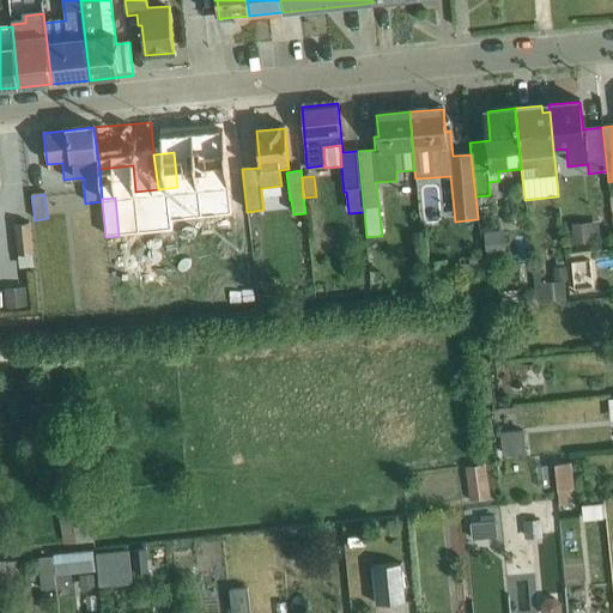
[(31,224),(14,226),(17,256),(18,256),(19,269),(35,268),(32,255),(34,255),(31,224)]
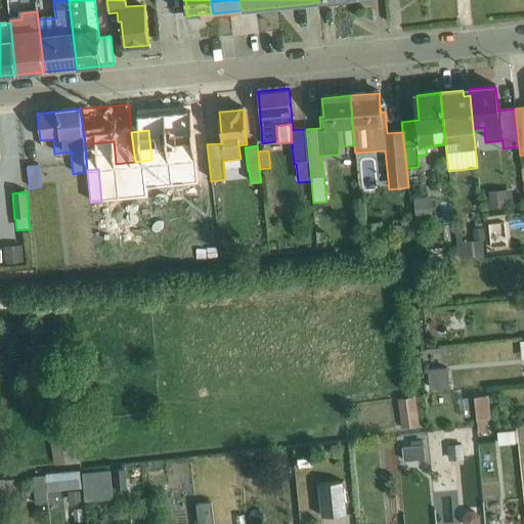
[(511,191),(488,192),(489,210),(513,208),(511,191)]
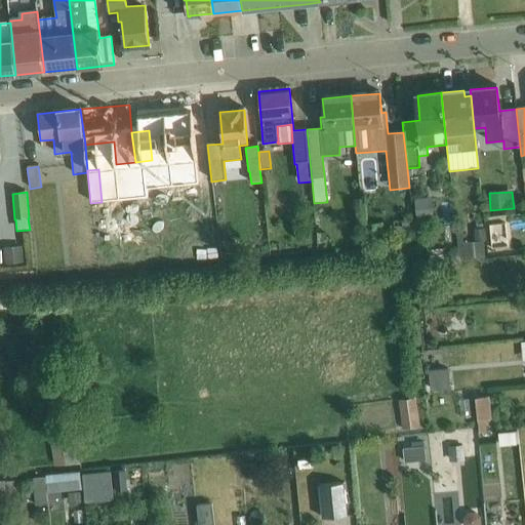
[(432,198),(415,200),(417,220),(434,219),(432,198)]
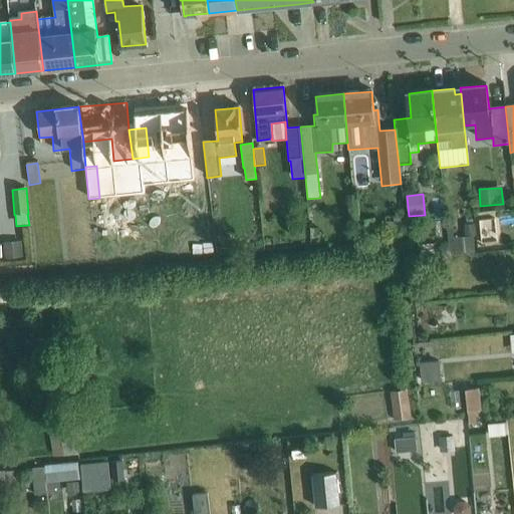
[(401,217),(386,219),(388,239),(402,238),(401,217)]
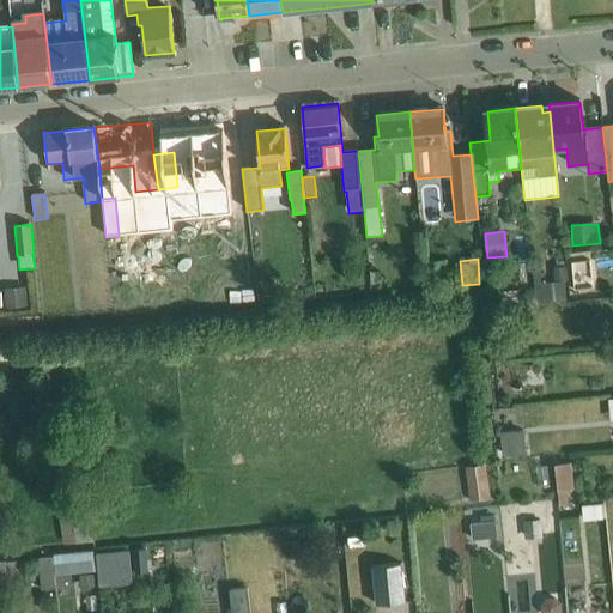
[(595,260),(570,262),(574,295),(598,292),(595,260)]
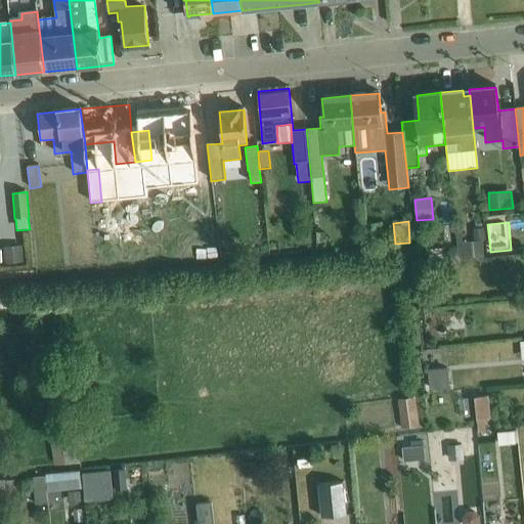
[(461,232),(454,233),(456,260),(485,258),(482,226),(474,226),(474,229),(473,229),(474,243),(462,244),(461,232)]
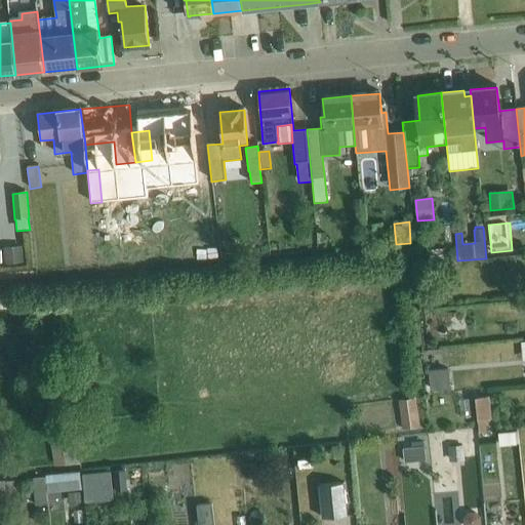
[(22,248),(4,250),(5,266),(24,264),(22,248)]
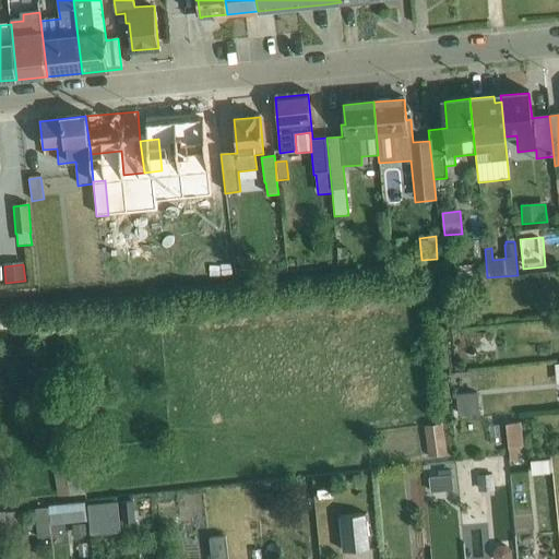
[(13,318),(0,319),(0,330),(14,330),(13,318)]
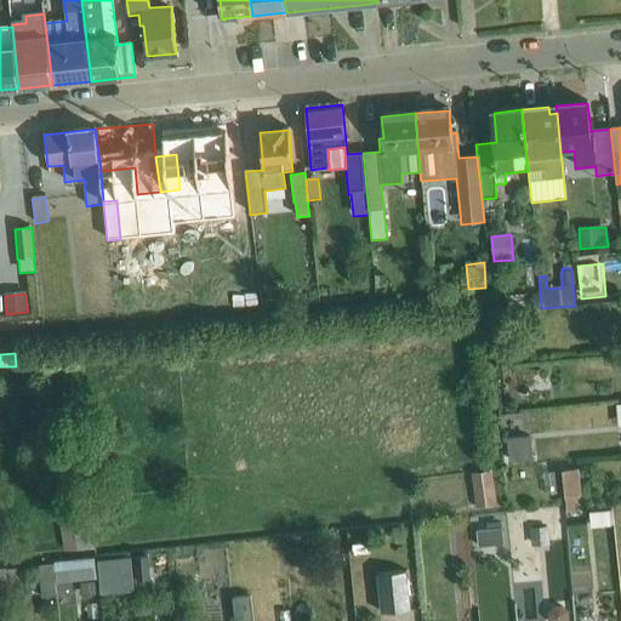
[(530,437),(511,439),(512,462),(533,460),(530,437)]
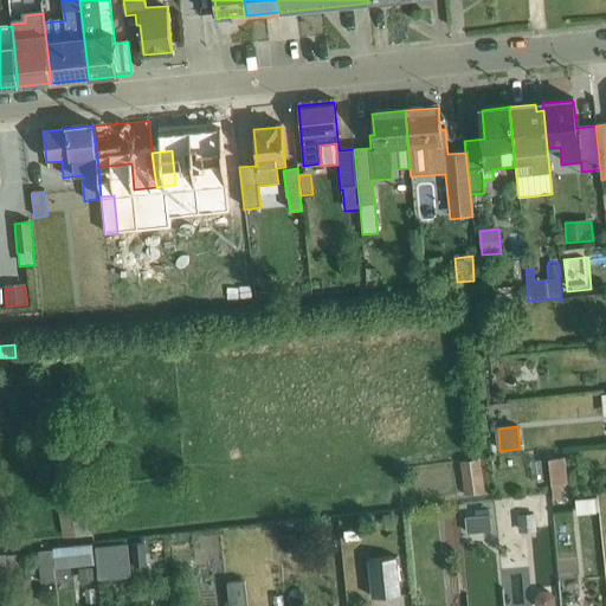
[(565,459),(548,461),(553,501),(561,500),(560,485),(567,484),(565,459)]
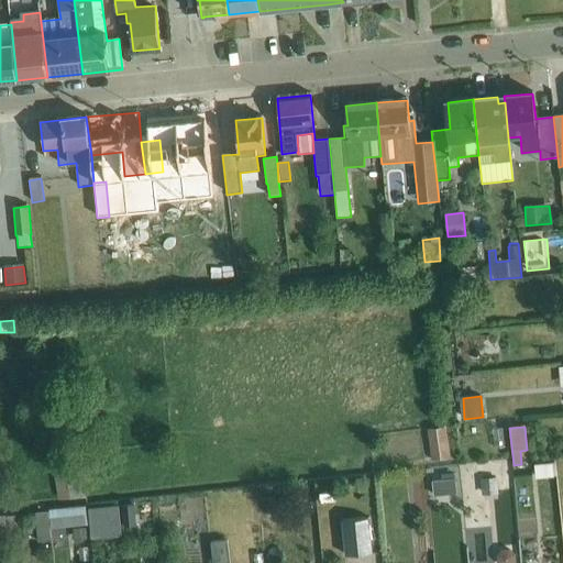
[(446,428),(428,430),(431,462),(451,460),(446,428)]
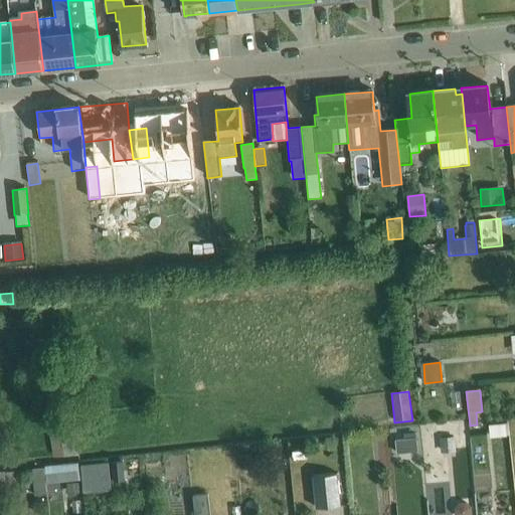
[(461,392),(450,394),(452,411),(463,409),(461,392)]
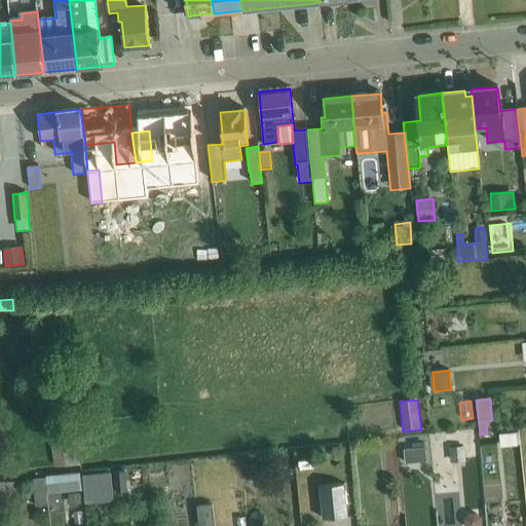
[(74,424),(48,428),(54,470),(80,465),(74,424)]
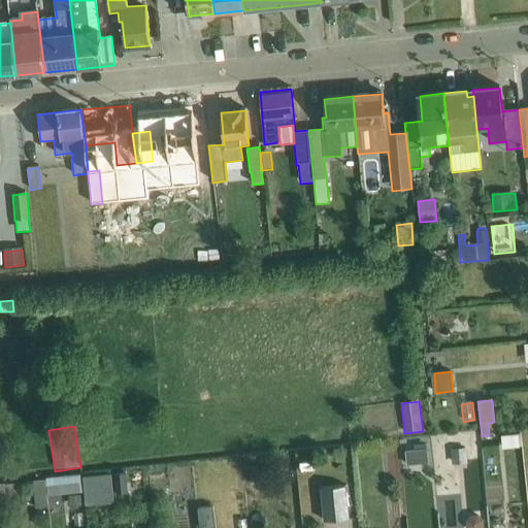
[(522,447),(521,435),(501,437),(502,450),(519,448),(519,447),(522,447)]
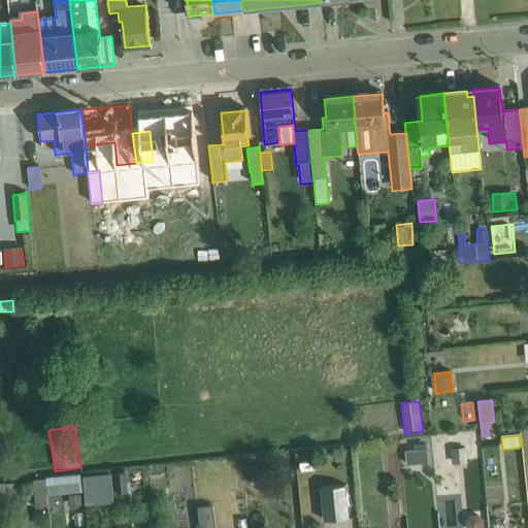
[(427,444),(405,448),(408,468),(427,466),(426,464),(429,463),(427,444)]
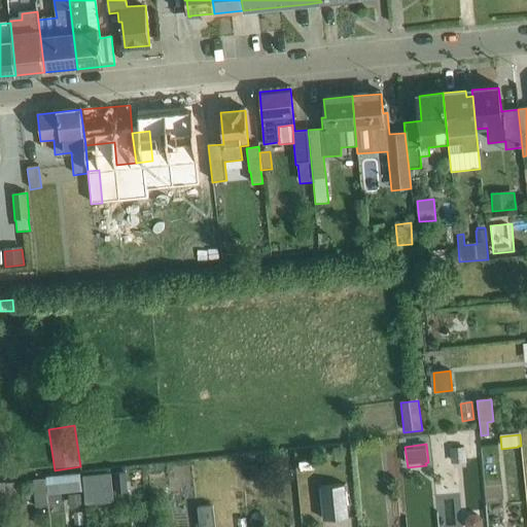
[(465,449),(450,450),(452,465),(466,463),(465,449)]
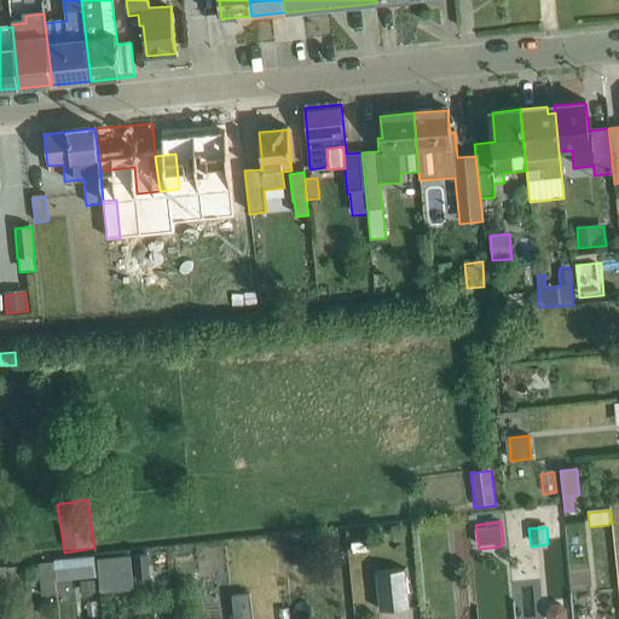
[(128,556),(97,560),(100,594),(132,590),(128,556)]
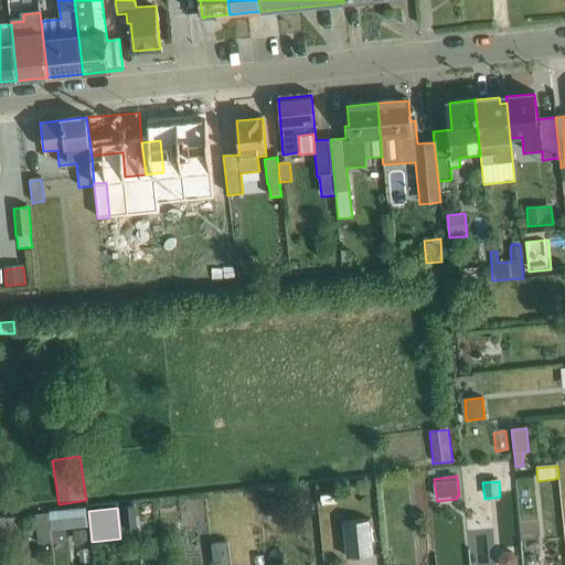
[(49,514),(51,531),(88,526),(86,509),(49,512),(49,514)]
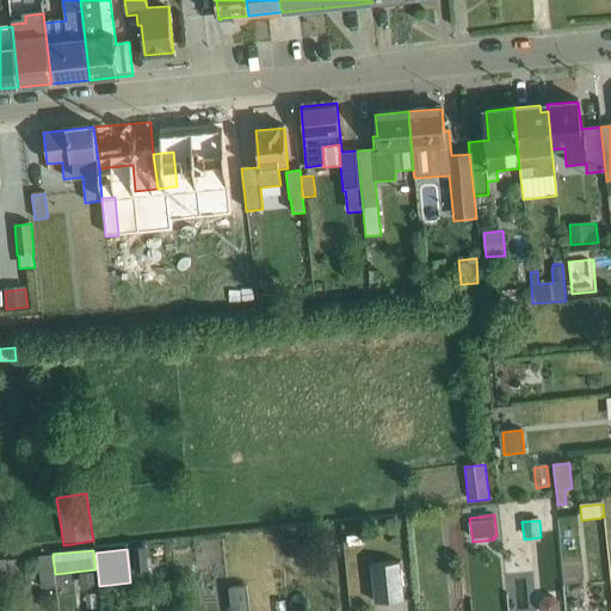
[(55,574),(53,556),(38,557),(41,590),(56,587),(55,574)]
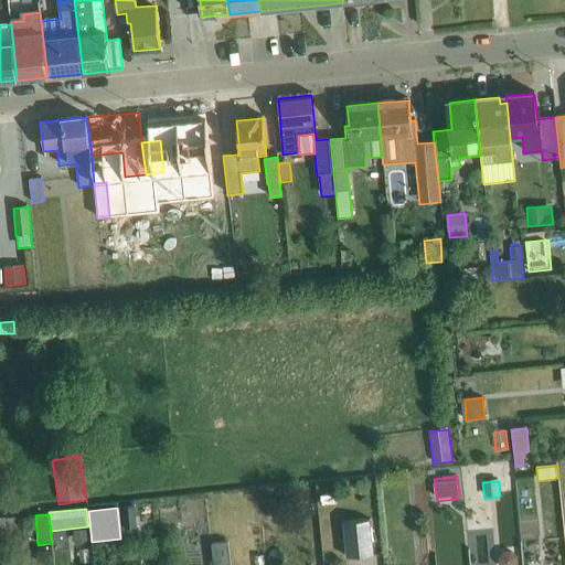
[(18,518),(0,518),(0,543),(20,542),(18,518)]
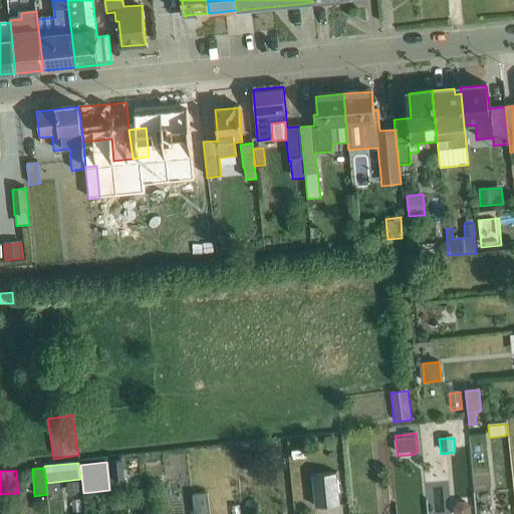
[(337,474),(312,476),(315,508),(340,506),(337,474)]
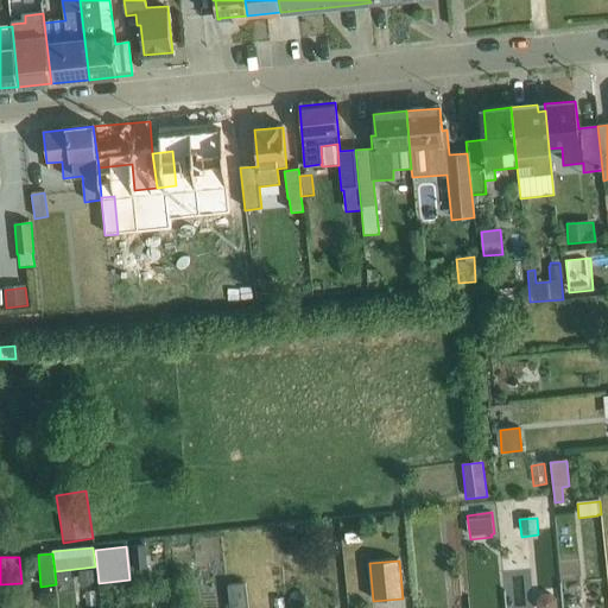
[(248,607),(246,584),(227,587),(229,607),(248,607)]
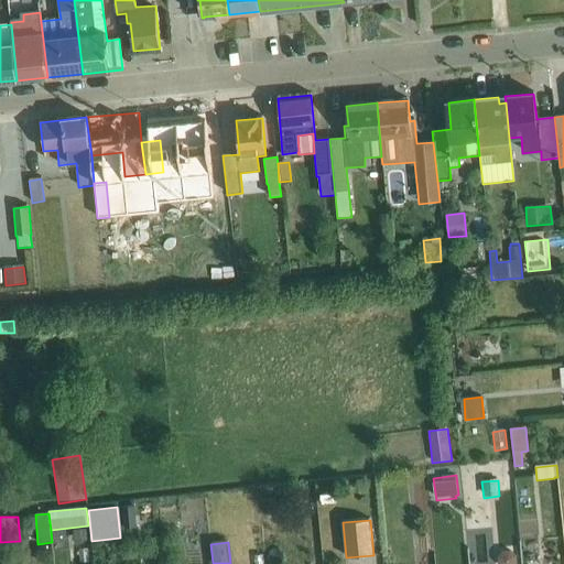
[(502,552),(497,557),(497,563),(516,563),(517,563),(516,556),(510,551),(502,552)]
